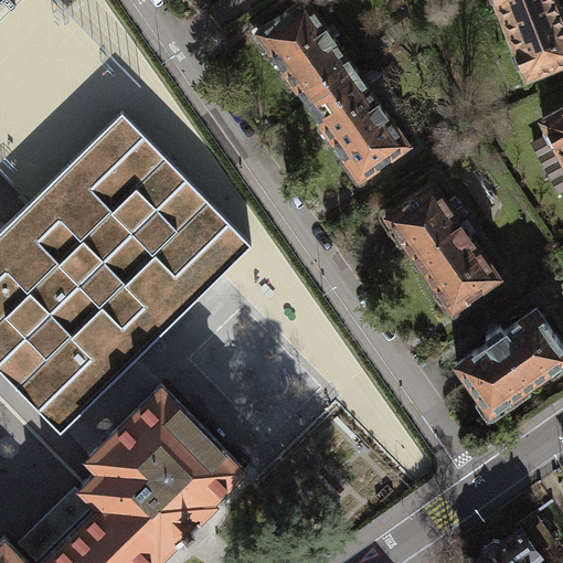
[(2,0),(0,2),(0,21),(21,0),(2,0)]
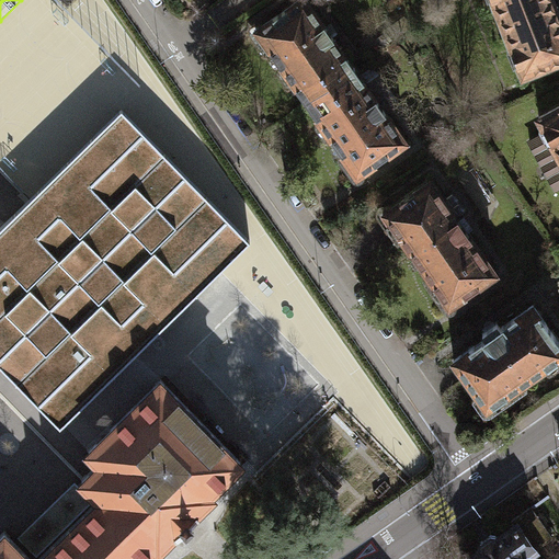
[(489,0),(523,86),(558,71),(558,24),(549,0),(489,0)]
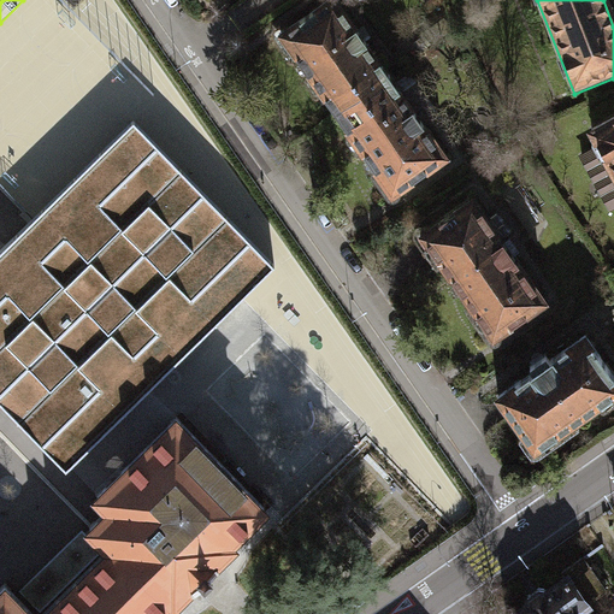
[(338,125),(391,87),(335,7),(283,43),(338,125)]
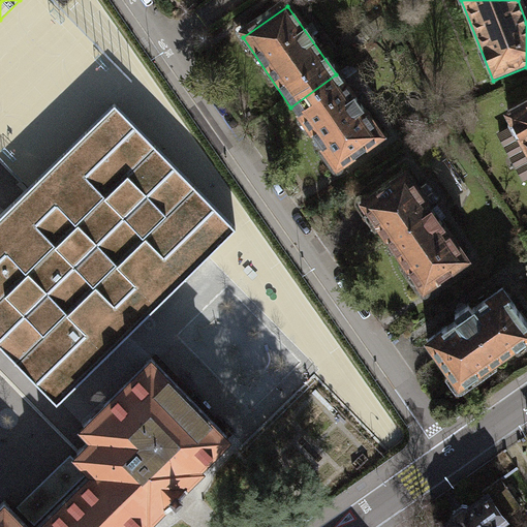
[(336,74),(290,107),(338,176),(385,144),(336,74)]
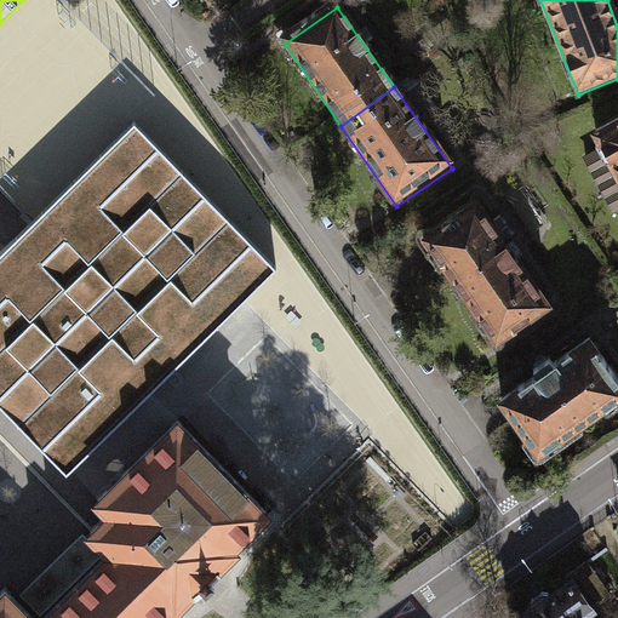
[(0,406),(66,474),(275,269),(133,125),(0,252),(0,406)]
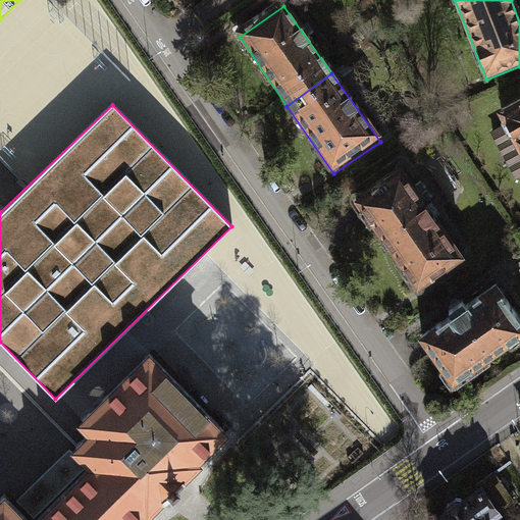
[(519,180),(519,107),(501,117),(507,130),(490,139),(516,184),(519,180)]
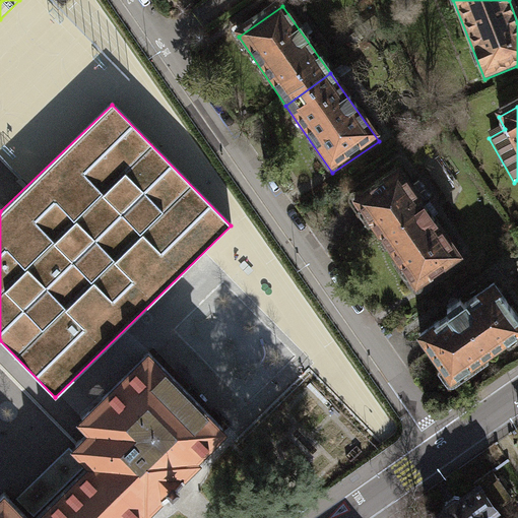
[(417,295),(461,263),(399,177),(355,207),(417,295)]
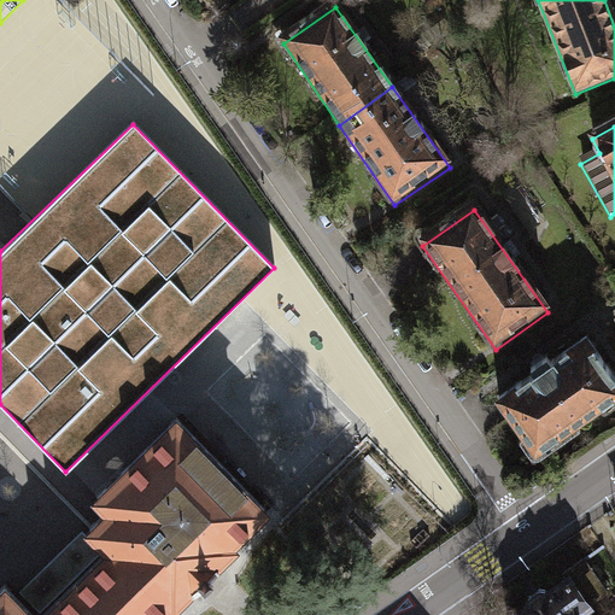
[(223,329),(239,345),(297,291),(281,274),(223,329)]
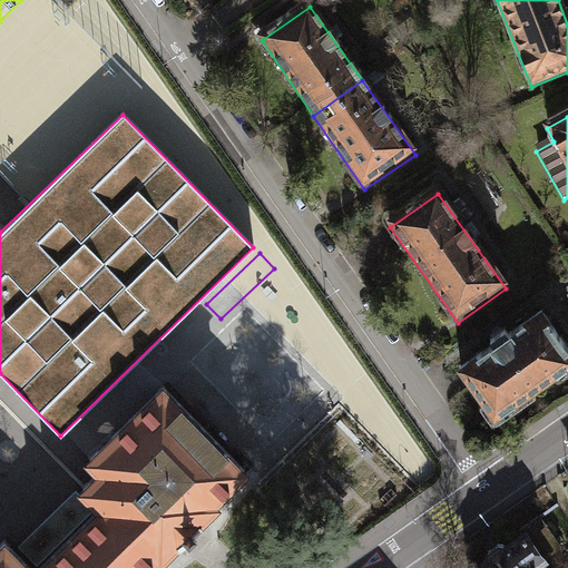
[(567,383),(567,365),(542,330),(511,351),(508,345),(491,356),(496,362),(462,384),(496,432),(567,383)]
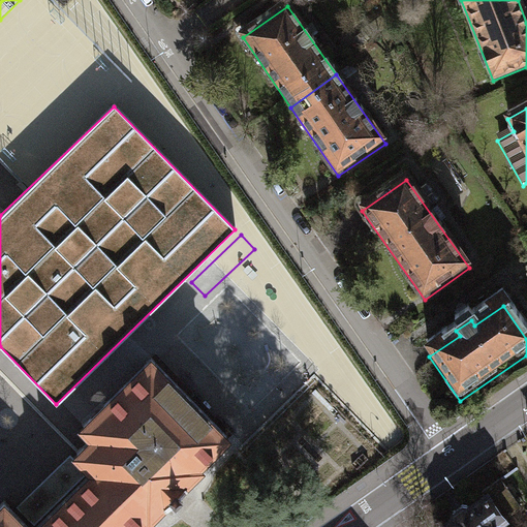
[(195,466),(225,437),(154,366),(155,365),(150,360),(86,423),(85,422),(80,427),(85,433),(86,432),(92,438),(81,451),(80,450),(73,455),(80,460),(80,459),(93,472),(36,526),(24,526),(6,509),(7,508),(2,503),(0,505),(0,526),(133,526),(145,516),(148,519),(153,515),(152,514),(161,504),(167,510),(172,506),(169,503),(182,491),(185,494),(190,489),(184,483),(197,469),(195,466)]
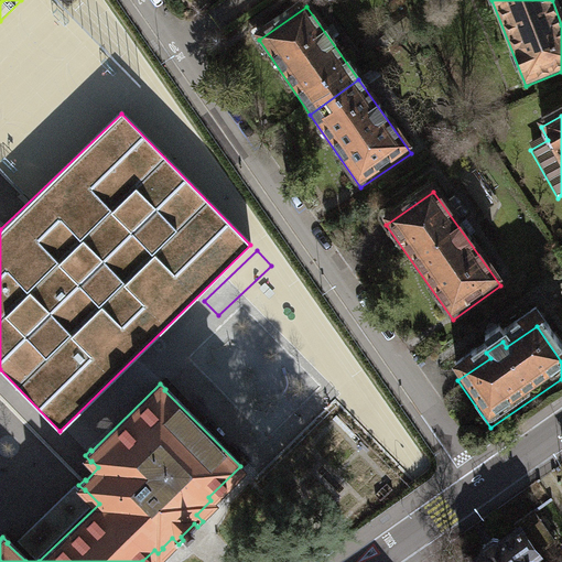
[(535,561),(531,557),(553,541),(531,511),(512,525),(516,529),(469,561),(535,561)]
